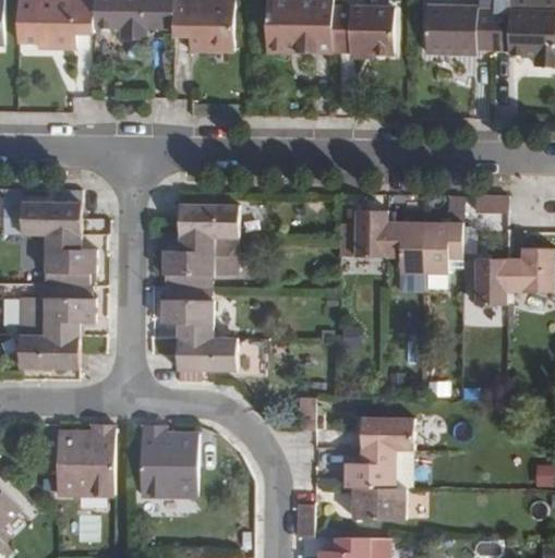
[(93,37),(93,0),(16,0),(16,44),(31,44),(58,44),(58,49),(76,50),(76,37),(93,37)]
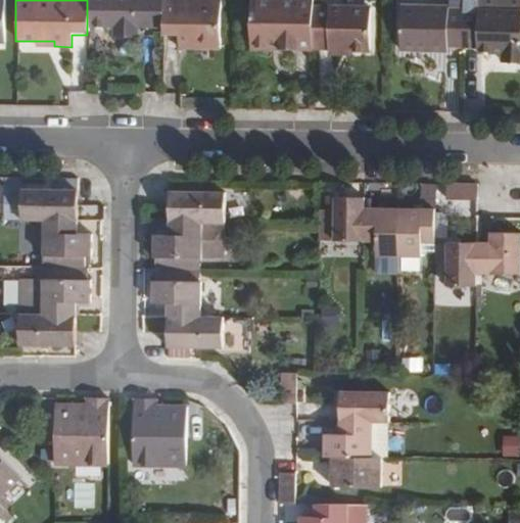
[(135,36),(161,36),(161,34),(161,14),(161,0),(87,0),(87,35),(111,36),(111,40),(135,40),(135,36)]
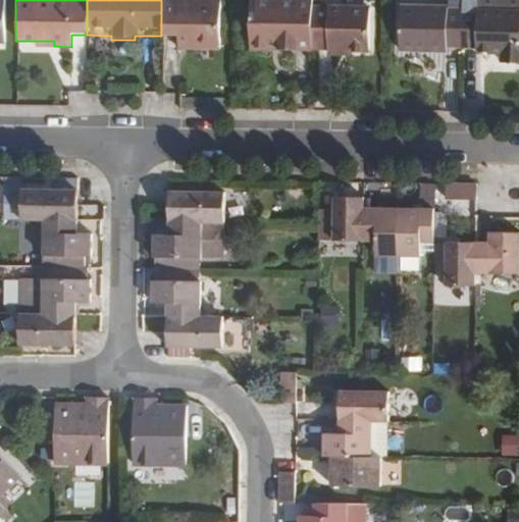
[(217,0),(161,0),(161,14),(161,34),(176,34),(176,49),(217,49),(217,0)]
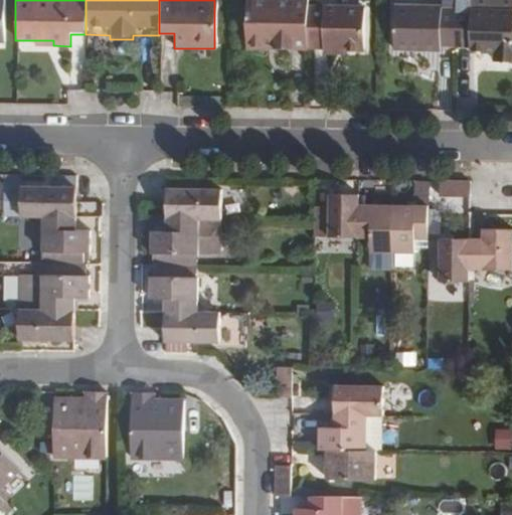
[(307,9),(306,0),(246,0),(246,49),(306,50),(306,47),(307,9)]
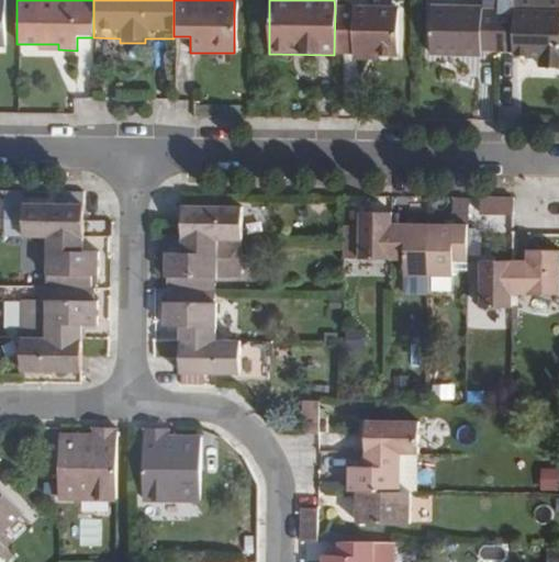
[(495,0),(495,14),(494,53),(511,54),(511,59),(529,60),(528,57),(538,57),(537,60),(537,70),(558,70),(558,63),(558,17),(512,15),(512,0),(495,0)]
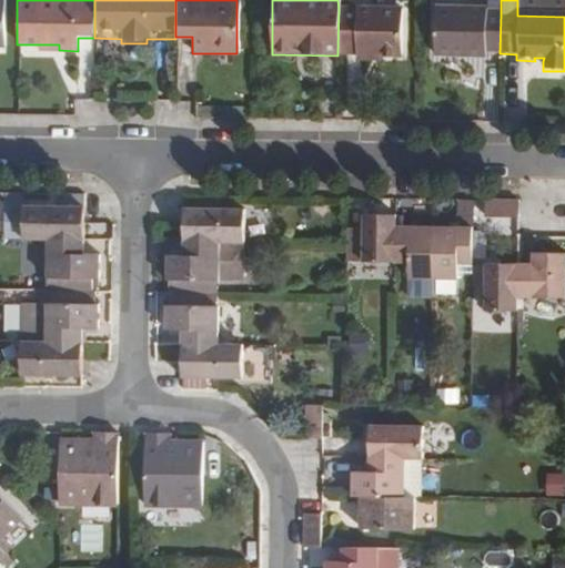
[(400,11),(339,10),(338,52),(355,52),(355,56),(376,57),(399,57),(400,11)]
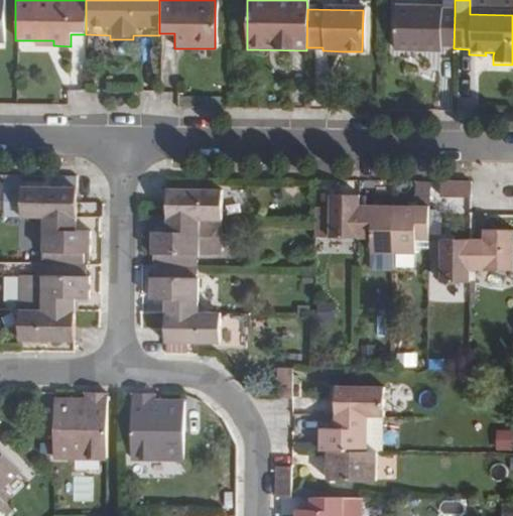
[(439,48),(454,48),(455,13),(440,13),(439,11),(395,9),(395,51),(439,52),(439,48)]
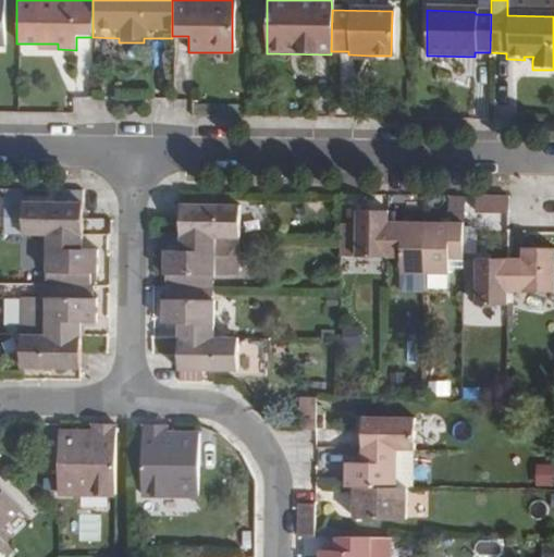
[(51,196),(52,190),(45,189),(44,201),(56,202),(56,196),(51,196)]
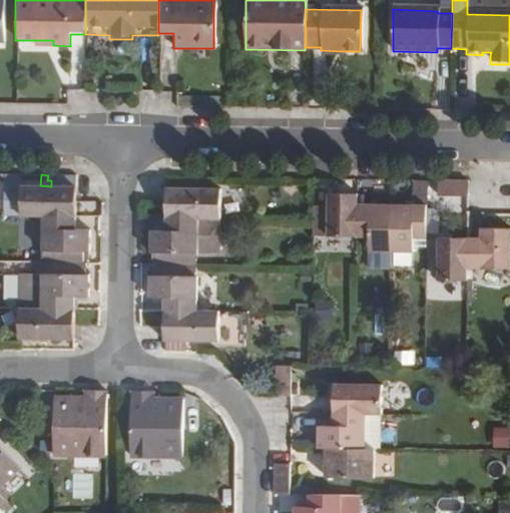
[(197,187),(197,177),(190,177),(190,182),(187,182),(187,187),(197,187)]
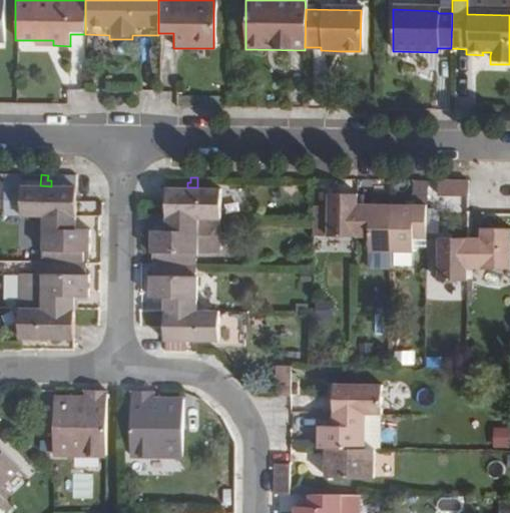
[(462,195),(463,179),(432,178),(431,194),(462,195)]
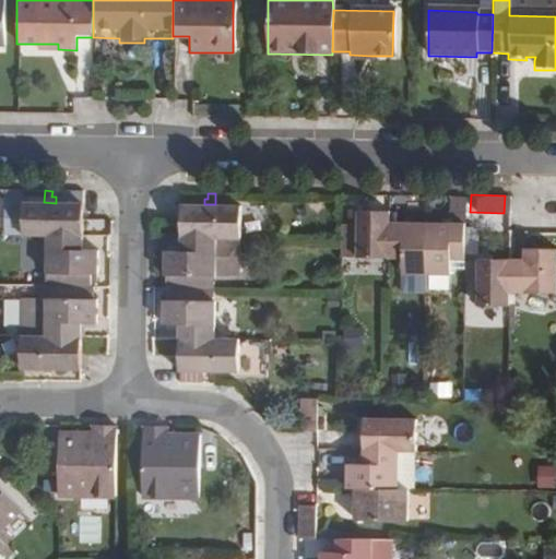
[(79,218),(80,203),(56,203),(44,202),(21,202),(21,235),(45,235),(79,236),(79,218)]
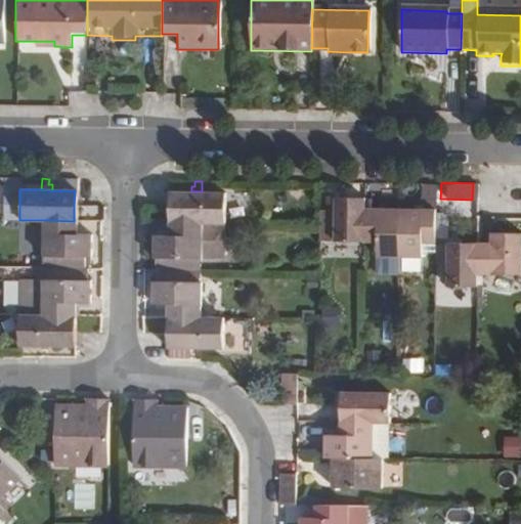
[(224,191),(202,191),(191,191),(167,191),(167,207),(167,222),(223,223),(224,191)]
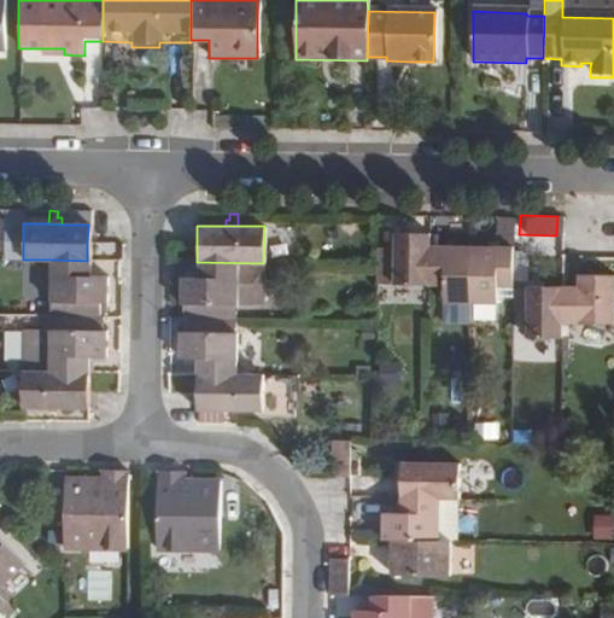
[(427,285),(427,245),(427,233),(392,232),(391,248),(376,248),(376,264),(375,284),(427,285)]
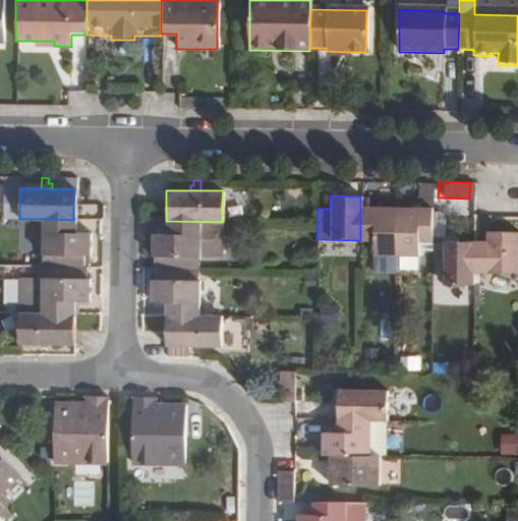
[(396,254),(397,207),(360,207),(360,240),(372,240),(372,254),(396,254)]
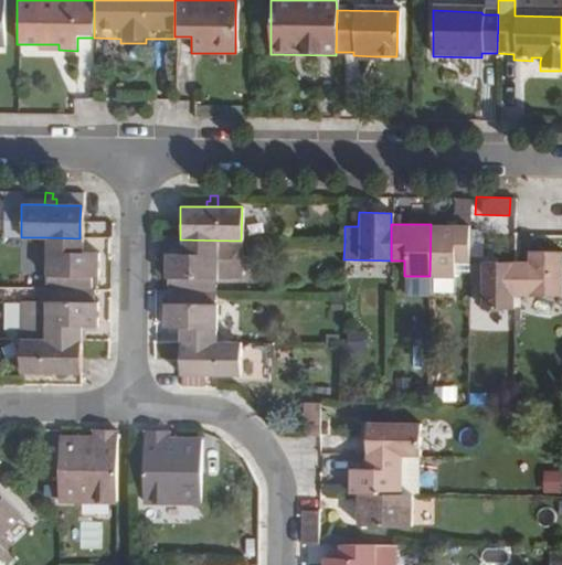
[(453,260),(467,260),(468,226),(431,224),(430,276),(453,276),(453,260)]
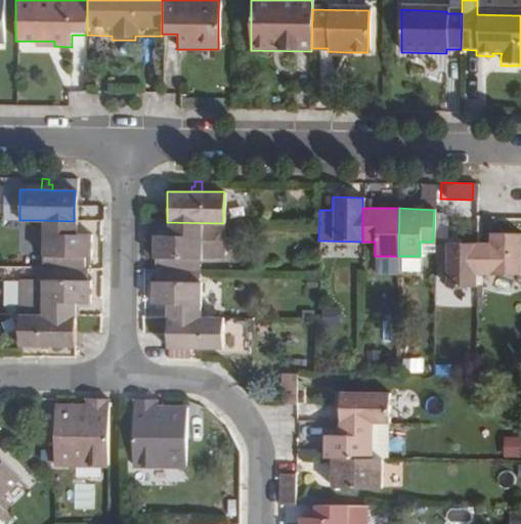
[(74,233),(74,221),(42,220),(41,265),(86,266),(86,257),(89,256),(89,234),(74,233)]
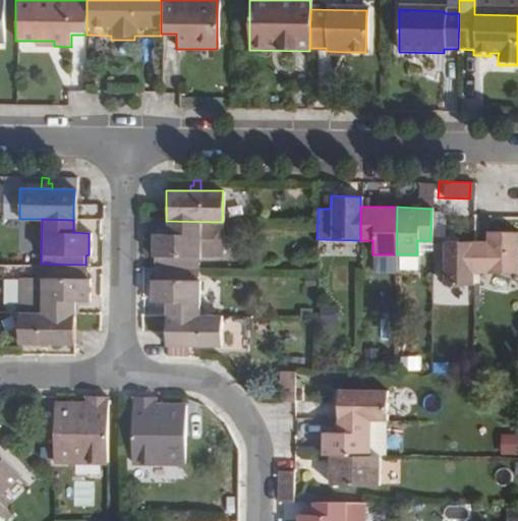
[(221,255),(222,222),(166,221),(165,233),(151,233),(151,255),(153,255),(174,255),(174,267),(193,268),(196,268),(196,255),(221,255)]
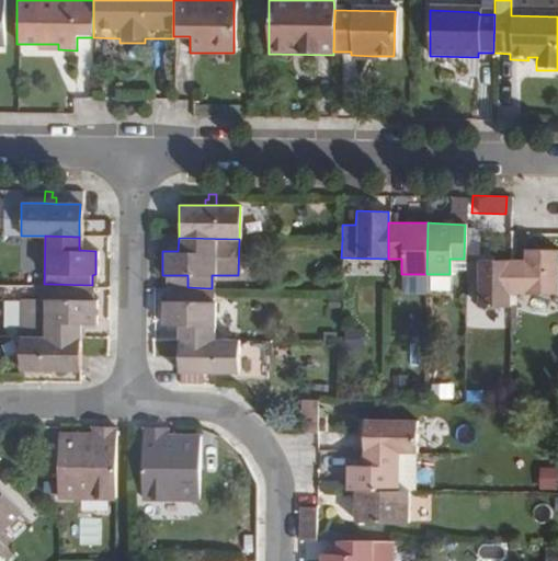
[(523,259),(509,259),(508,293),(556,294),(557,249),(524,249),(523,259)]
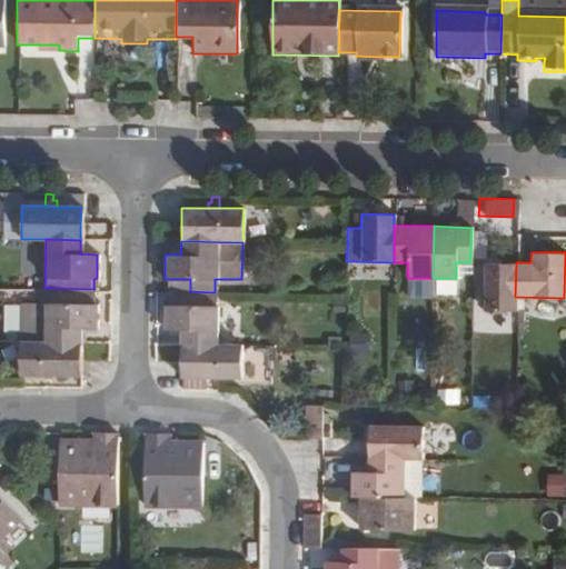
[(484,310),(515,311),(515,297),(516,262),(484,262),(484,310)]
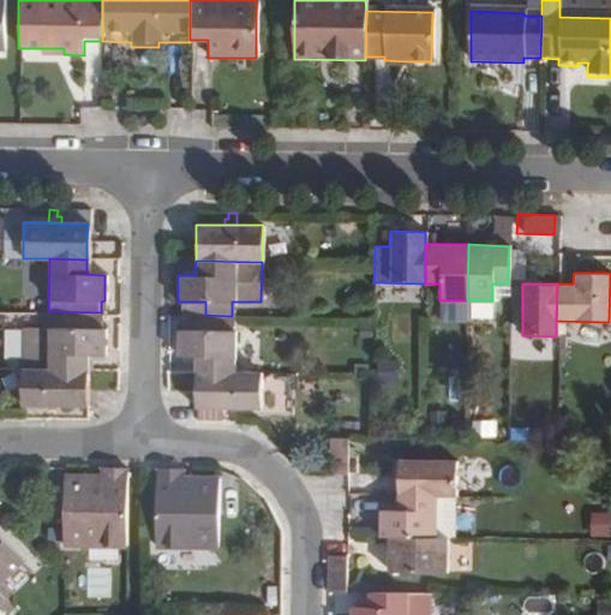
[(205,302),(180,302),(180,315),(181,315),(205,315),(205,302)]
